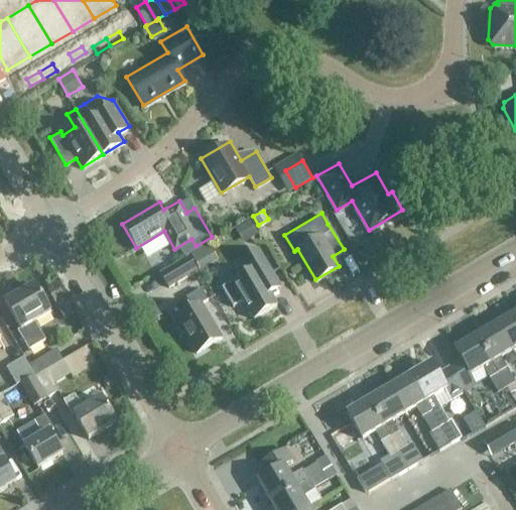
[(250,218),(236,226),(243,237),(257,229),(250,218)]
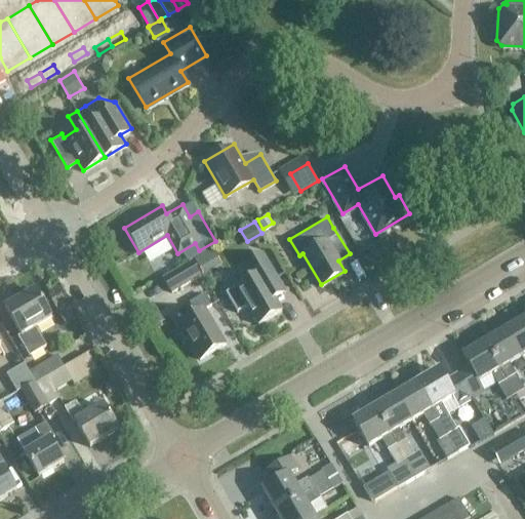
[(250,275),(236,284),(226,290),(237,310),(247,304),(258,322),(281,309),(274,295),(284,289),(261,251),(242,263),(250,275)]
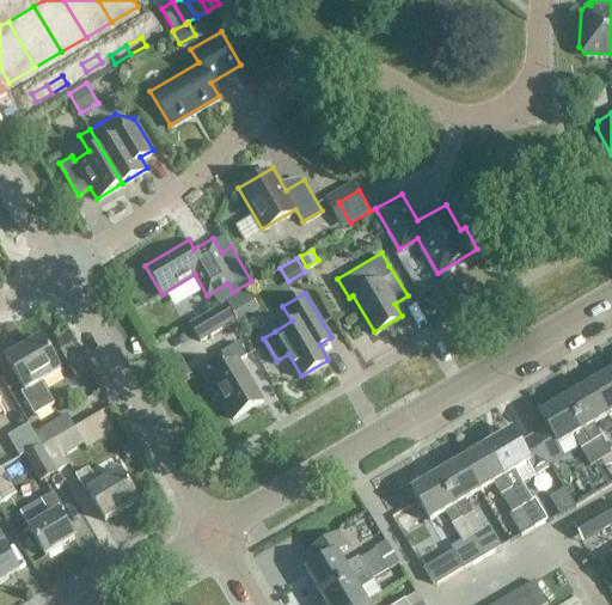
[(200,338),(232,319),(222,303),(190,322),(200,338)]
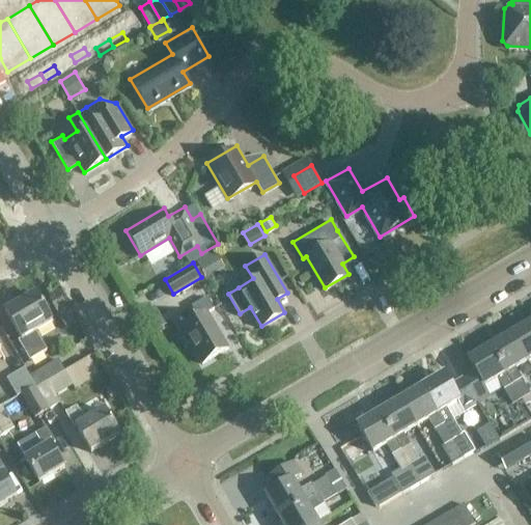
[(46,349),(43,342),(35,330),(52,320),(34,292),(4,310),(21,336),(18,338),(30,358),(46,349)]
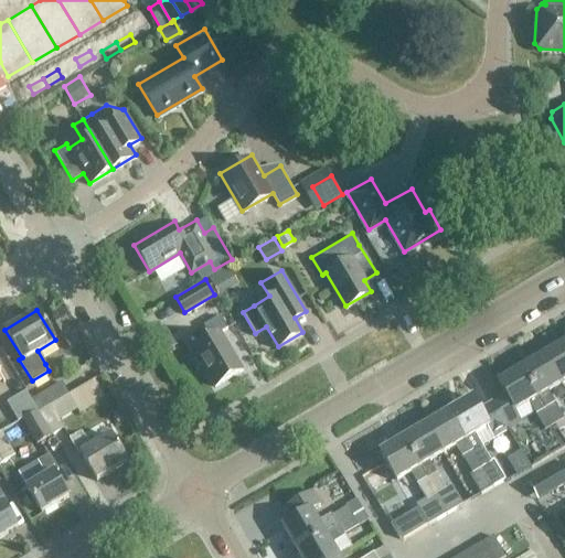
[(189,347),(198,363),(201,361),(214,384),(242,367),(220,330),(227,326),(220,313),(203,323),(210,334),(189,347)]
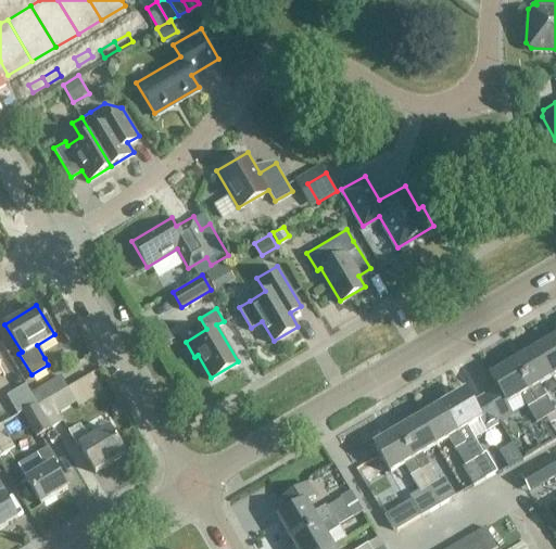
[(555,332),(535,345),(552,373),(555,370),(555,332)]
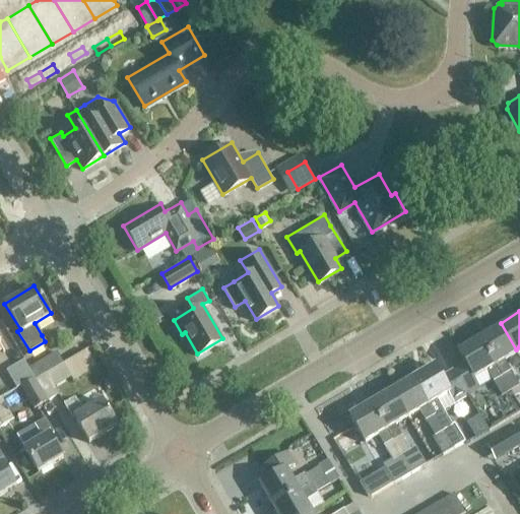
[(516,349),(501,323),(479,335),(502,372),(510,387),(518,383),(509,368),(510,367),(507,359),(505,357),(516,349)]
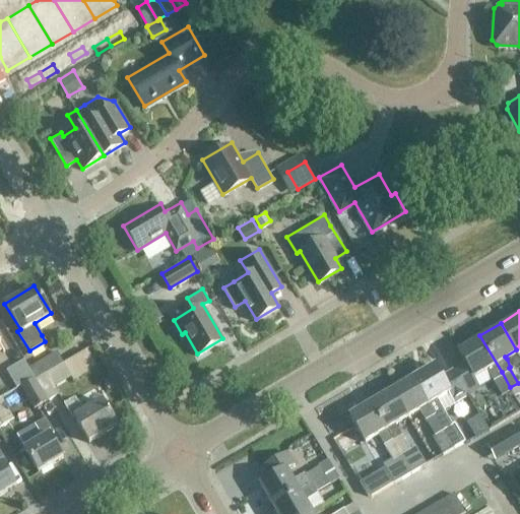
[(458,347),(465,360),(453,367),(467,391),(479,384),(474,375),(485,368),(492,378),(502,372),(479,335),(458,347)]
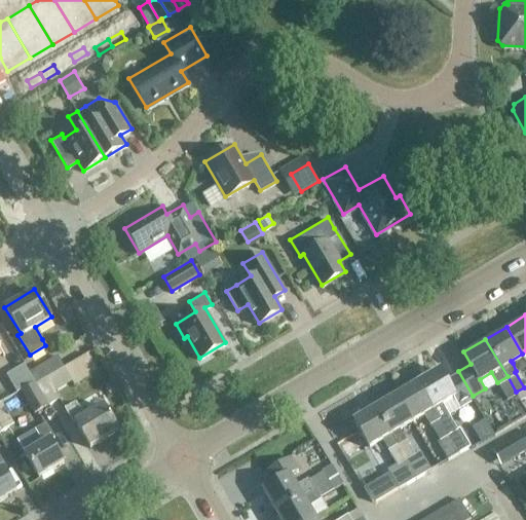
[(34,379),(33,380),(20,388),(34,411),(59,395),(46,374),(64,363),(57,351),(29,369),(24,361),(22,362),(33,379),(34,378),(34,379)]
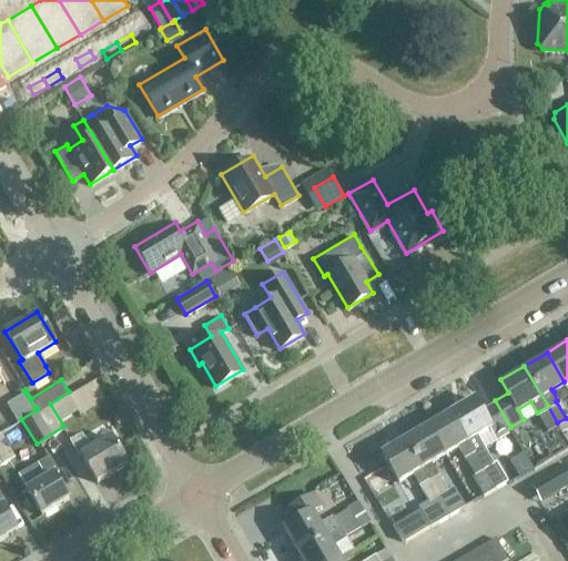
[(36,409),(23,390),(7,400),(18,420),(36,409)]
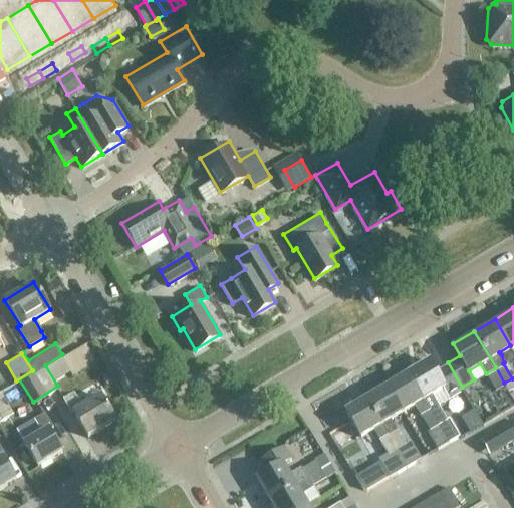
[(429,357),(408,370),(444,432),(448,440),(460,433),(449,415),(447,416),(438,402),(447,397),(460,390),(446,364),(436,370),(429,357)]
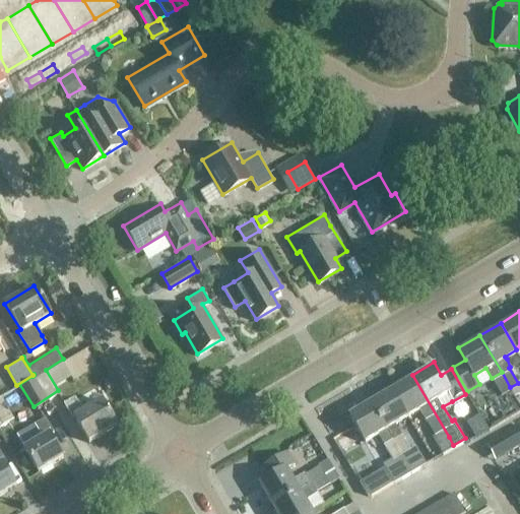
[(510,387),(502,372),(492,378),(501,393),(510,387)]
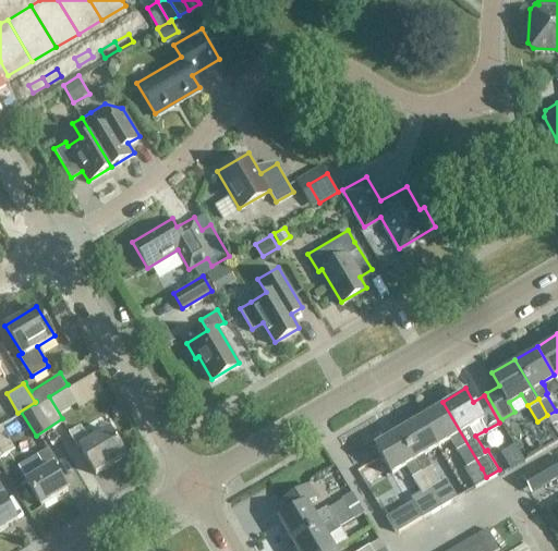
[(119,401),(111,405),(117,415),(124,411),(119,401)]
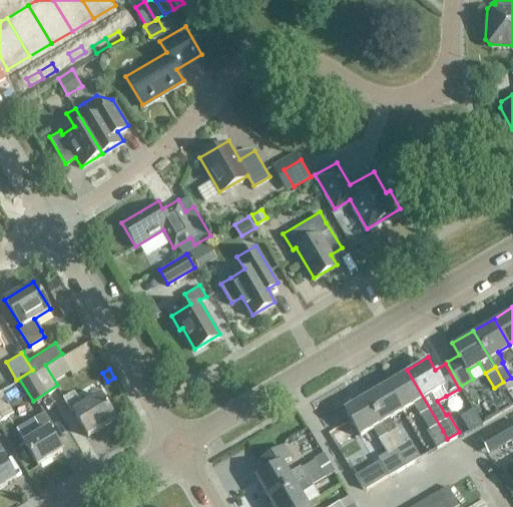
[(407,370),(386,382),(402,408),(414,401),(420,412),(428,427),(427,428),(437,445),(447,439),(443,431),(407,370)]
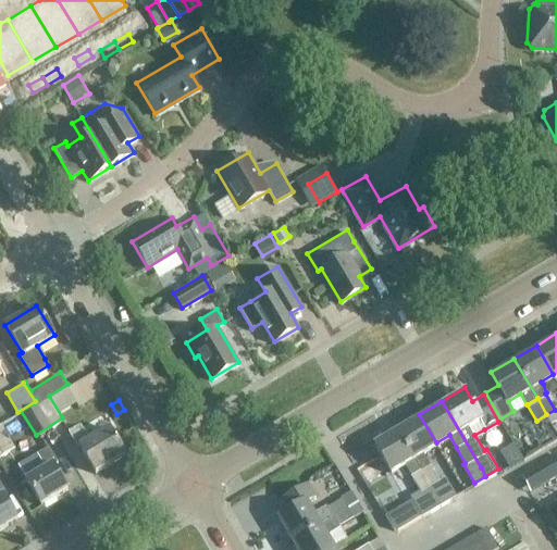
[(419,414),(397,427),(436,495),(441,502),(450,497),(440,477),(423,450),(436,442),(419,414)]
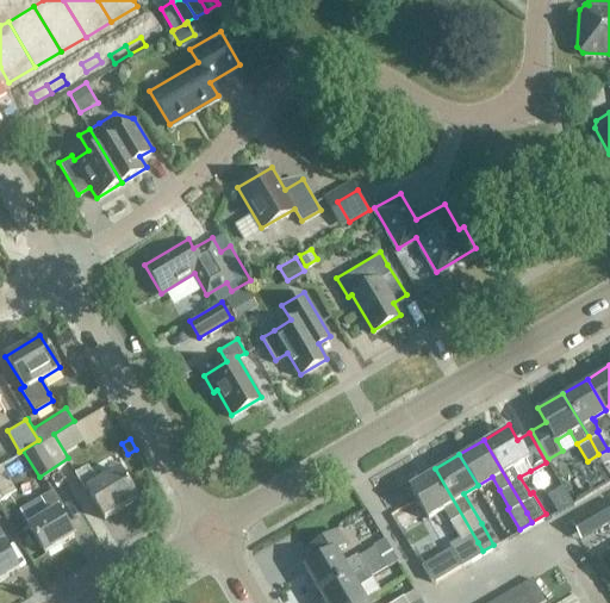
[(104,517),(136,497),(119,467),(95,482),(87,466),(74,473),(85,490),(86,489),(104,517)]
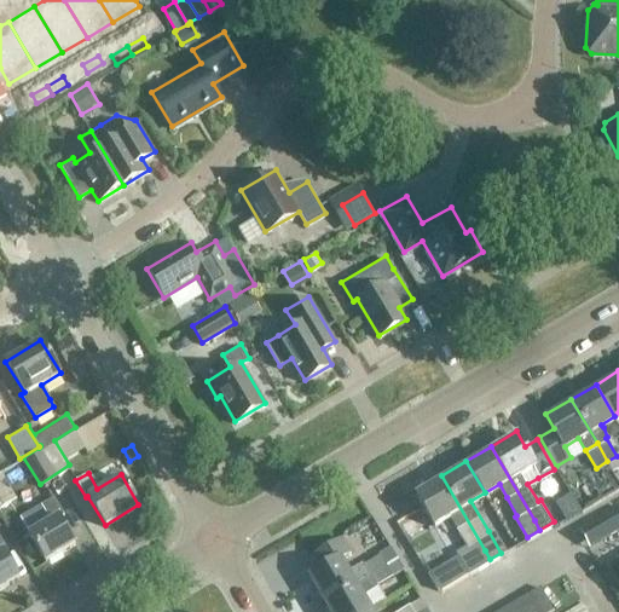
[(441,475),(416,491),(434,523),(450,514),(457,526),(467,543),(456,550),(458,553),(462,559),(468,570),(469,571),(490,559),(485,550),(441,475)]
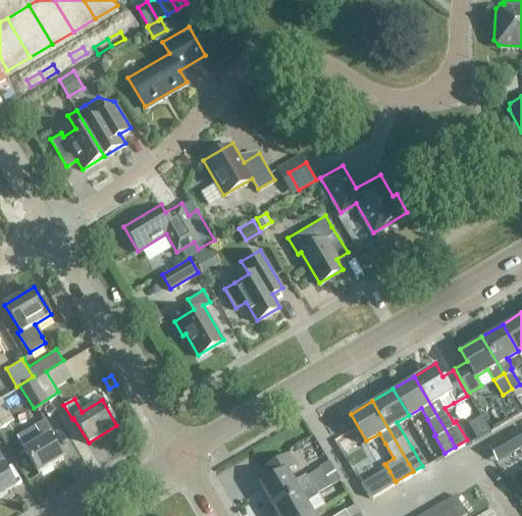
[(506,444),(521,435),(521,434),(515,422),(521,418),(521,403),(493,418),(506,444)]
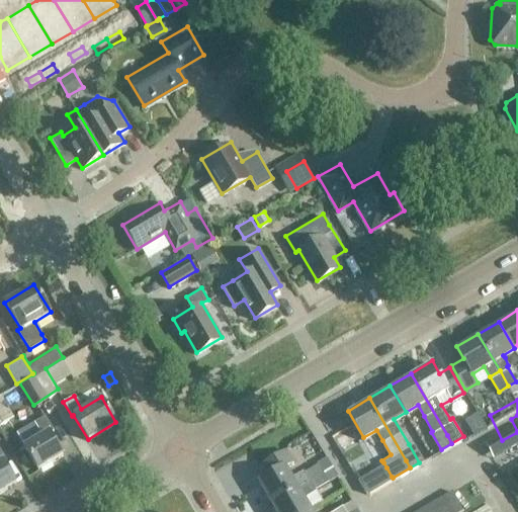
[(37,468),(62,454),(49,432),(53,429),(45,415),(33,421),(41,435),(23,446),(37,468)]
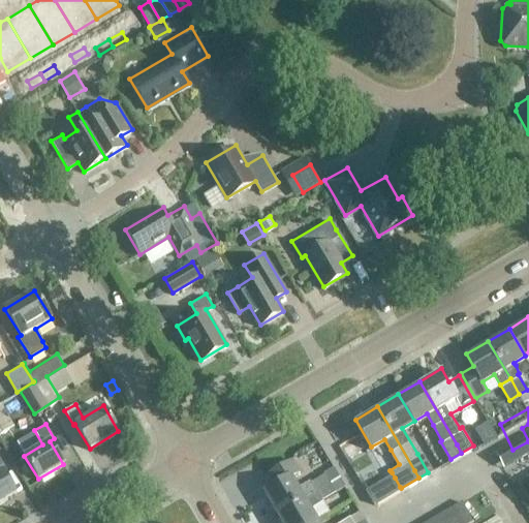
[(265,473),(272,486),(263,490),(277,512),(329,482),(324,475),(311,484),(310,483),(300,489),(291,474),(301,469),(292,456),(265,473)]
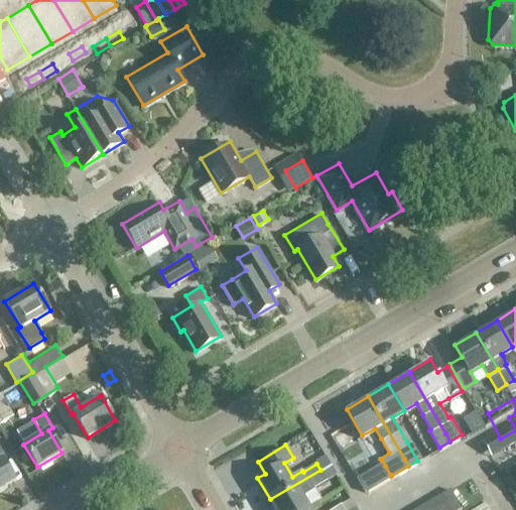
[(0,489),(15,480),(3,459),(5,458),(0,450),(0,489)]
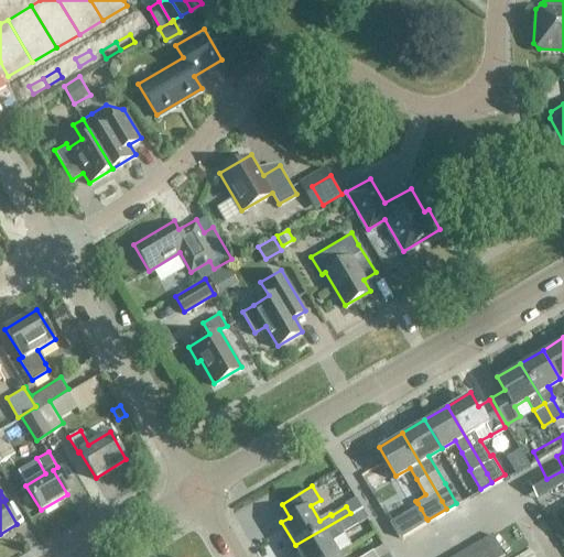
[(345,500),(351,512),(357,521),(368,515),(355,494),(345,500)]
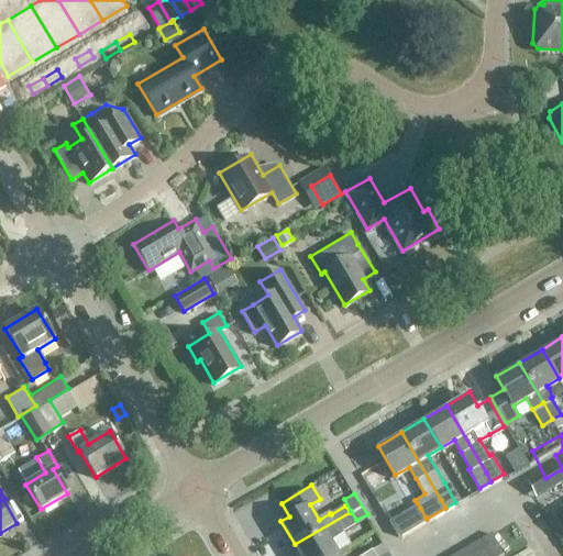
[(357,524),(350,512),(295,544),(300,555),(326,555),(337,549),(332,542),(343,534),(342,533),(357,524)]
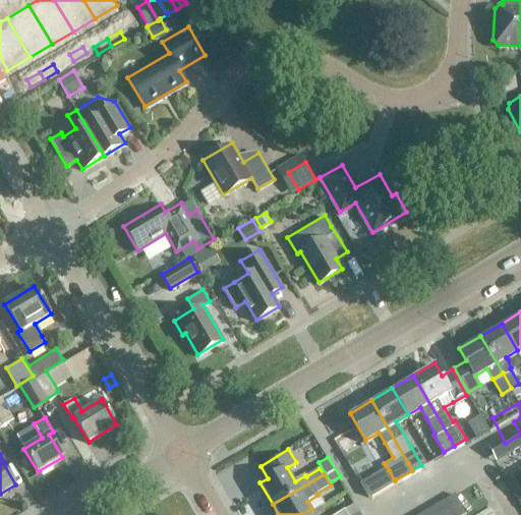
[(454,491),(445,496),(455,514),(457,514),(466,510),(454,491)]
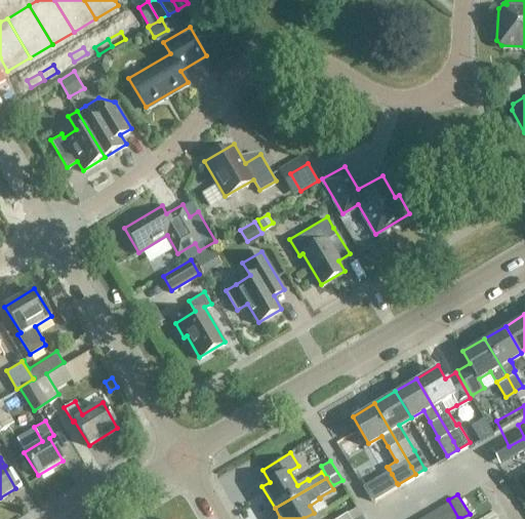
[(458,518),(448,500),(438,506),(446,518),(458,518)]
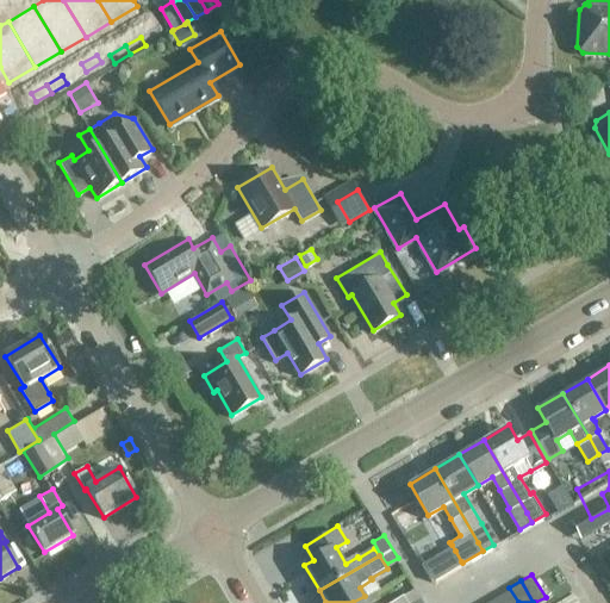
[(385,602),(368,602),(365,596),(353,602),(409,602),(421,597),(414,586),(385,602)]
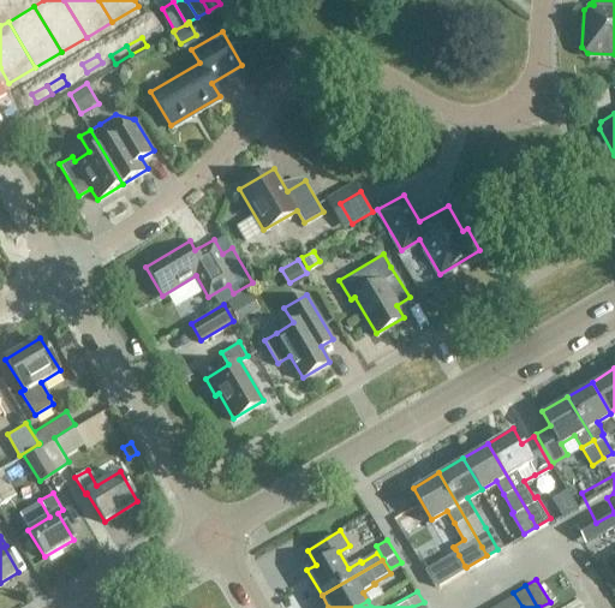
[(523,607),(513,592),(502,600),(507,607),(523,607)]
